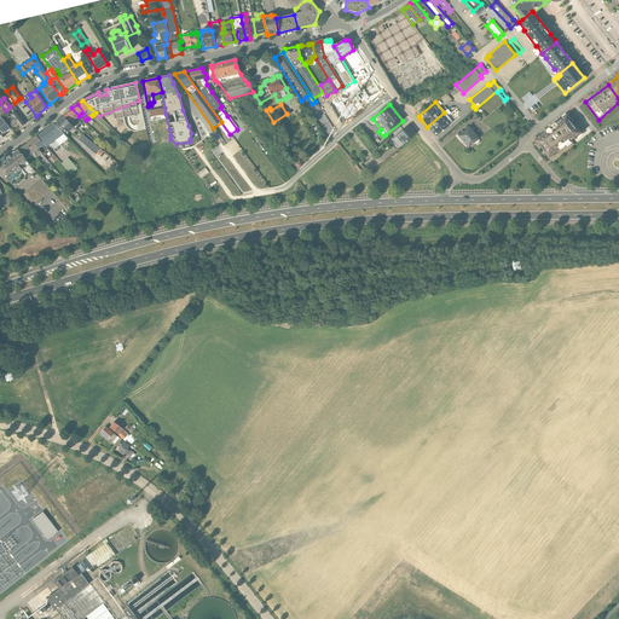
[(21,128),(24,125),(16,114),(18,111),(12,105),(10,106),(5,110),(0,114),(0,115),(1,117),(10,128),(16,123),(21,128)]
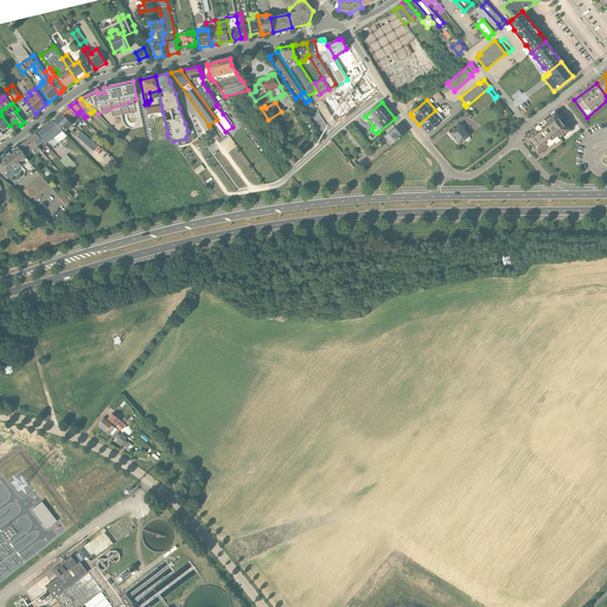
[(70,106),(65,110),(71,119),(72,117),(77,123),(80,121),(75,115),(77,114),(70,106)]
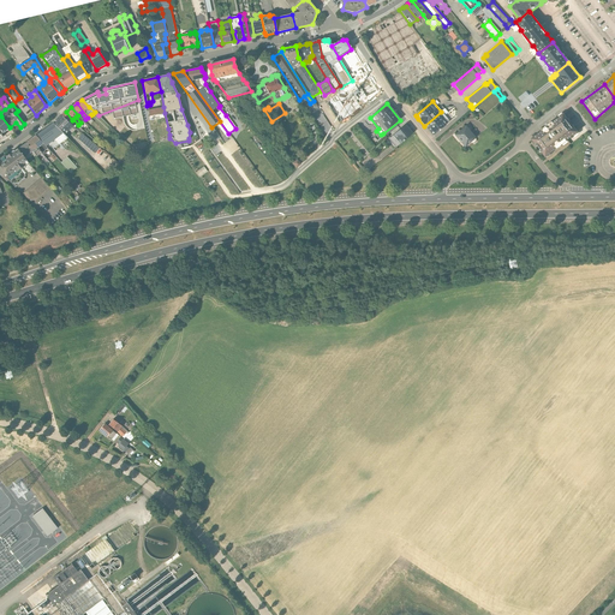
[(434,135),(449,121),(445,115),(448,113),(445,108),(441,112),(424,126),(431,135),(434,135)]
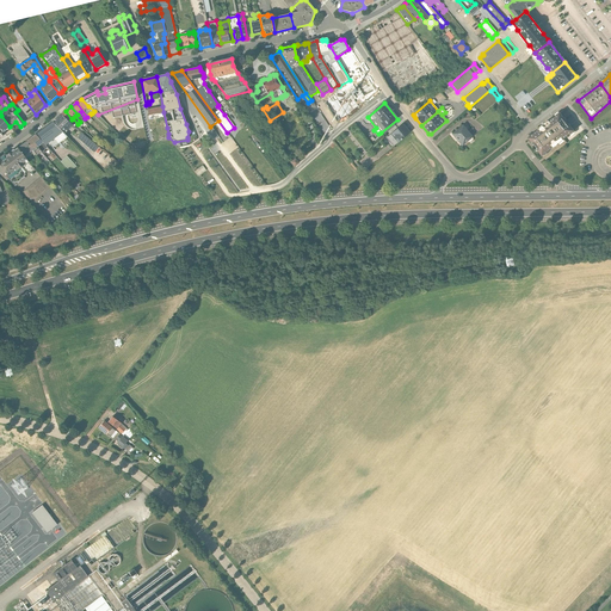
[(66,111),(61,115),(73,127),(78,124),(73,118),(72,119),(66,111)]
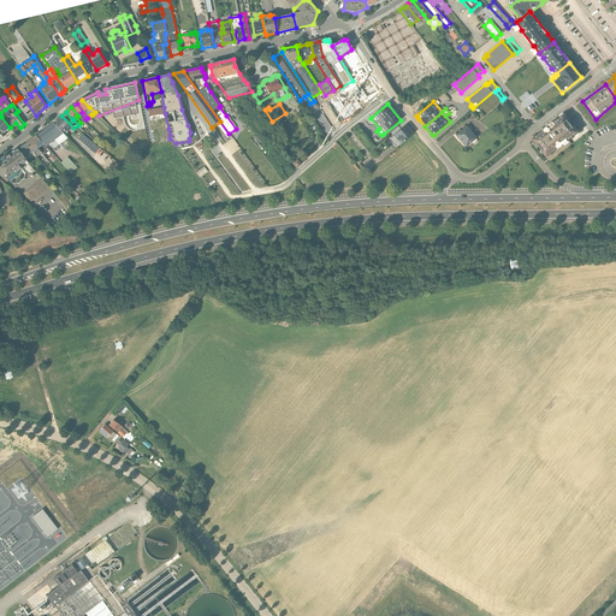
[(72,128),(61,116),(53,124),(65,135),(67,132),(72,128)]
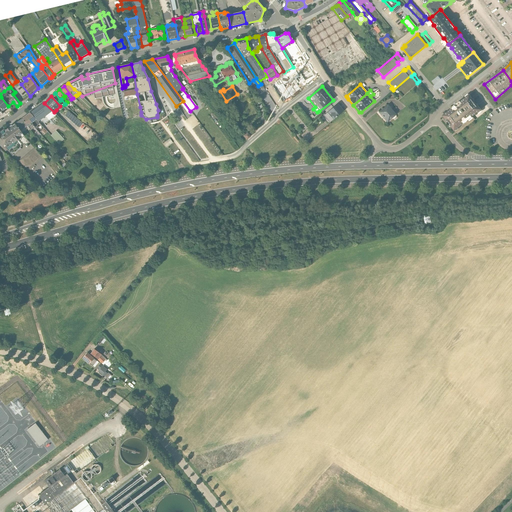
[(472,117),(480,111),(469,96),(460,103),(472,117)]
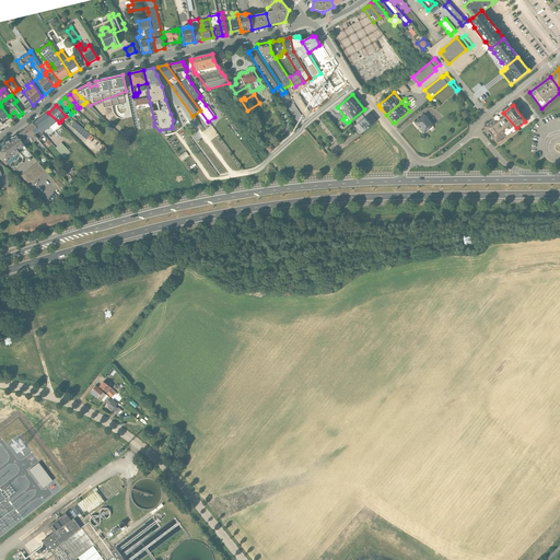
[(6,119),(7,119),(8,118),(8,117),(9,116),(1,106),(0,107),(0,117),(2,121),(6,119)]
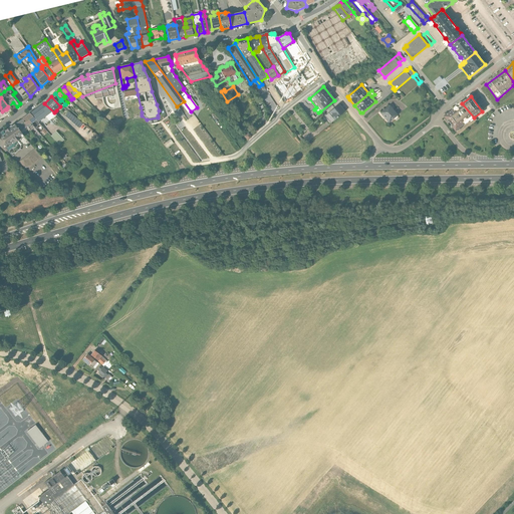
[(483,98),(480,100),(485,107),(488,105),(483,98)]
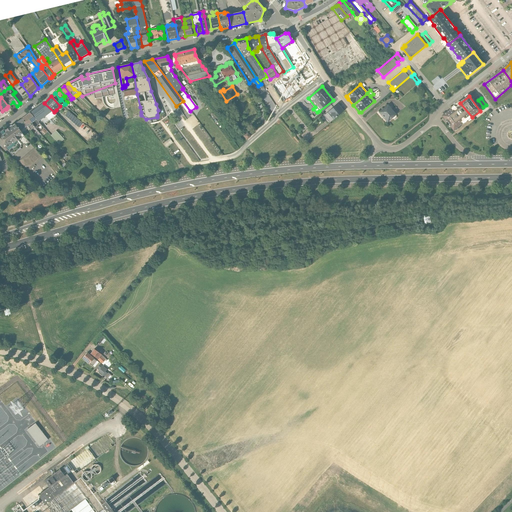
[(42,121),(44,124),(56,115),(54,112),(44,103),(30,113),(39,123),(42,121)]
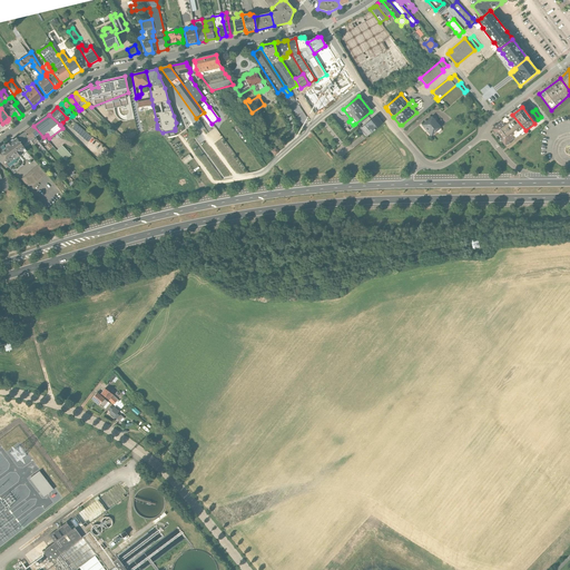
[(522,135),(526,131),(526,130),(512,115),(508,118),(503,123),(516,138),(520,136),(519,135),(520,134),(522,135)]
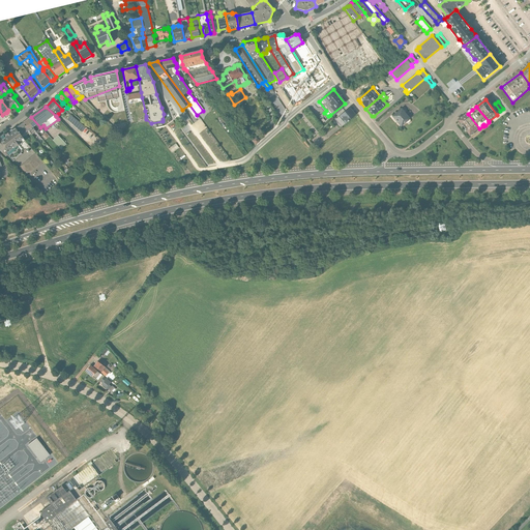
[(334,120),(341,127),(355,116),(349,108),(334,120)]
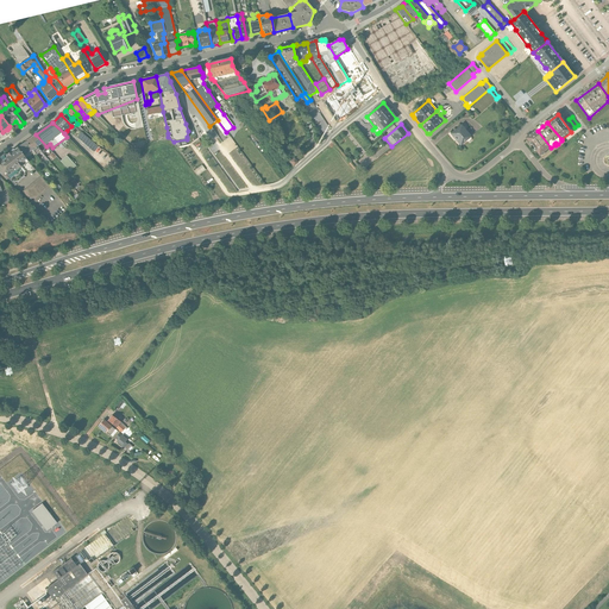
[(224,142),(227,138),(217,125),(213,129),(224,142)]
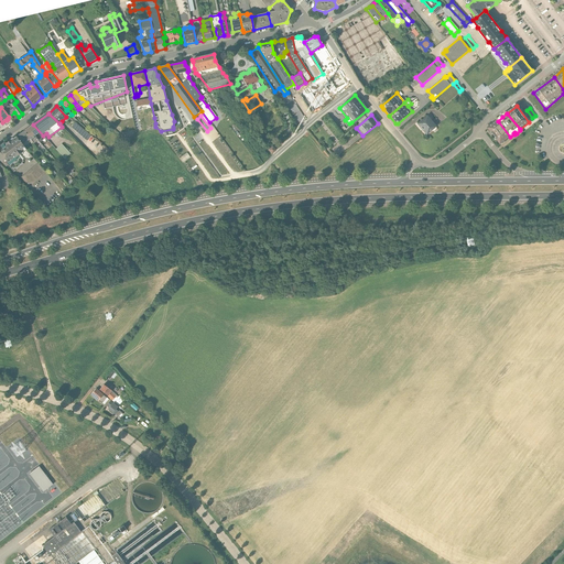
[(426,134),(435,127),(427,117),(418,125),(426,134)]
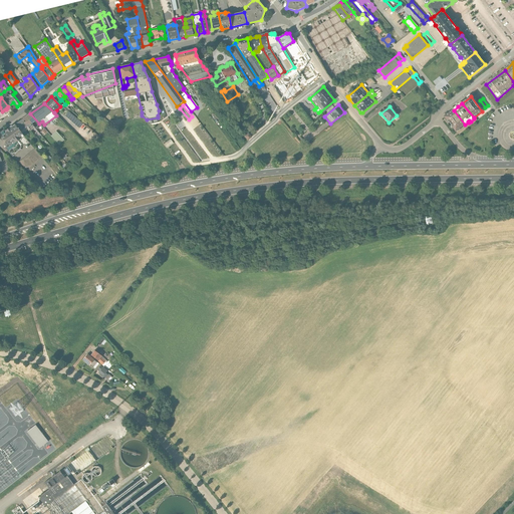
[(456,132),(465,124),(454,110),(445,116),(456,132)]
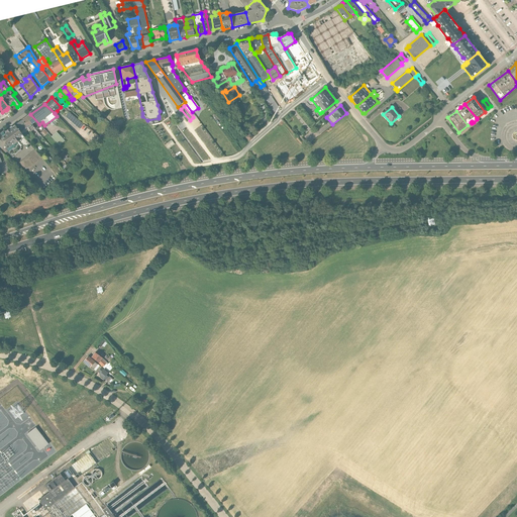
[(65,117),(80,129),(83,124),(69,112),(65,117)]
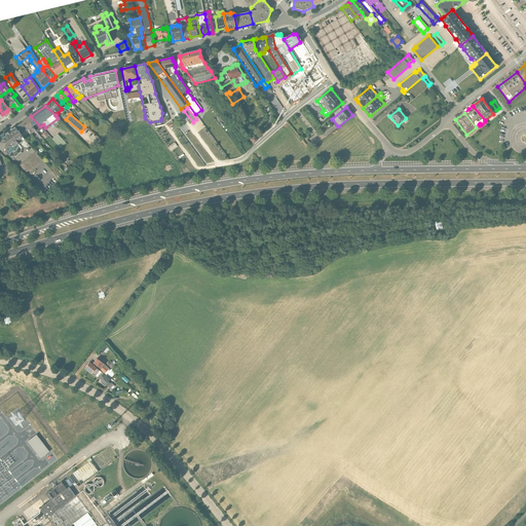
[(40,127),(31,116),(27,119),(35,130),(37,133),(39,132),(38,129),(40,127)]
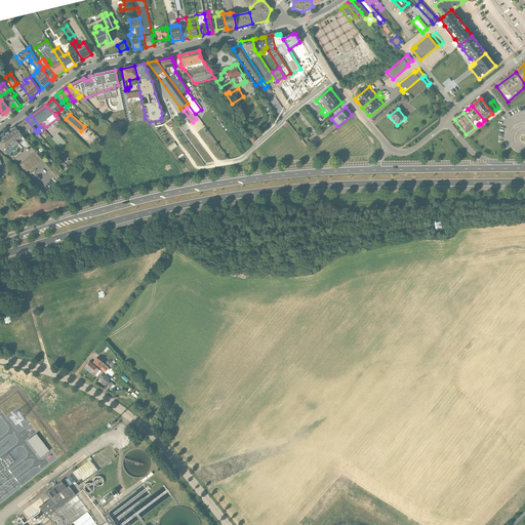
[(35,130),(27,119),(22,122),(31,134),(35,130)]
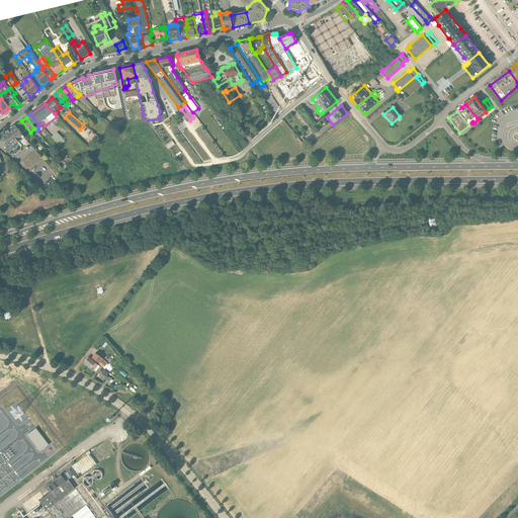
[(15,125),(22,135),(28,130),(22,121),(15,125)]
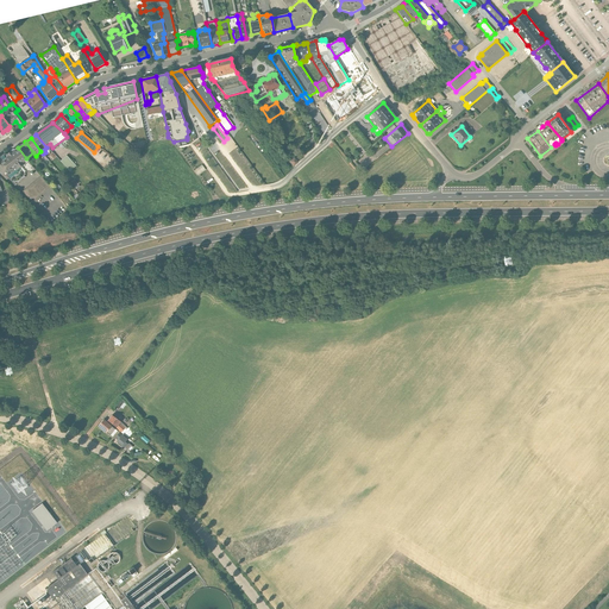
[(0,157),(0,171),(2,175),(4,176),(6,175),(13,184),(16,183),(17,184),(25,177),(24,176),(25,175),(24,173),(26,171),(27,173),(29,171),(30,174),(35,169),(18,148),(7,156),(7,155),(5,156),(1,158),(0,157)]
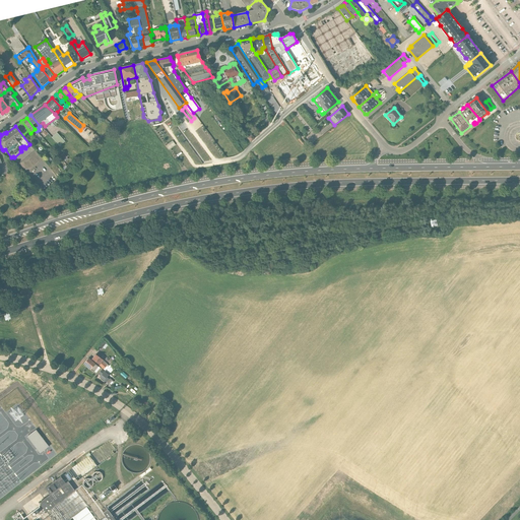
[(258,130),(251,135),(254,138),(260,133),(258,130)]
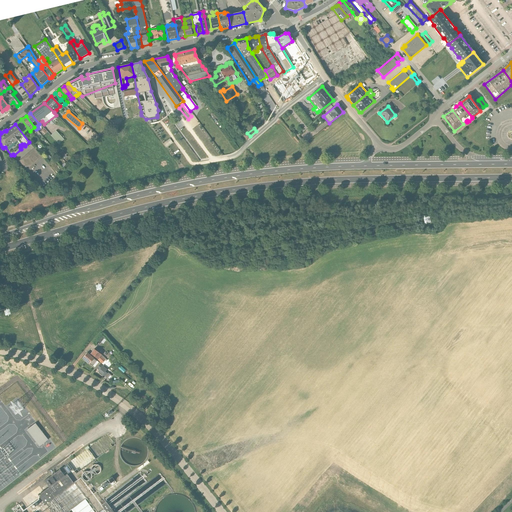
[(56,131),(50,136),(59,144),(64,140),(56,131)]
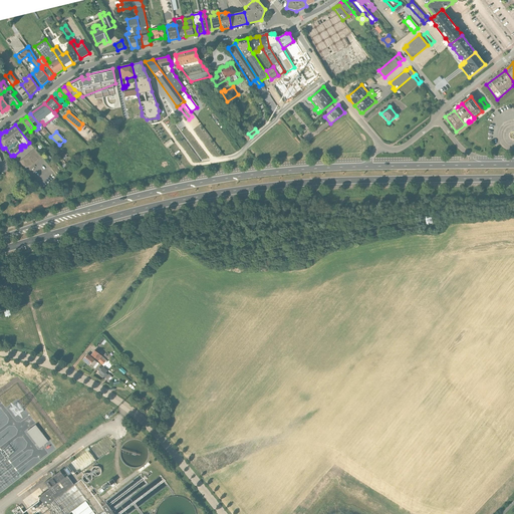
[(174,144),(170,140),(164,145),(167,149),(174,144)]
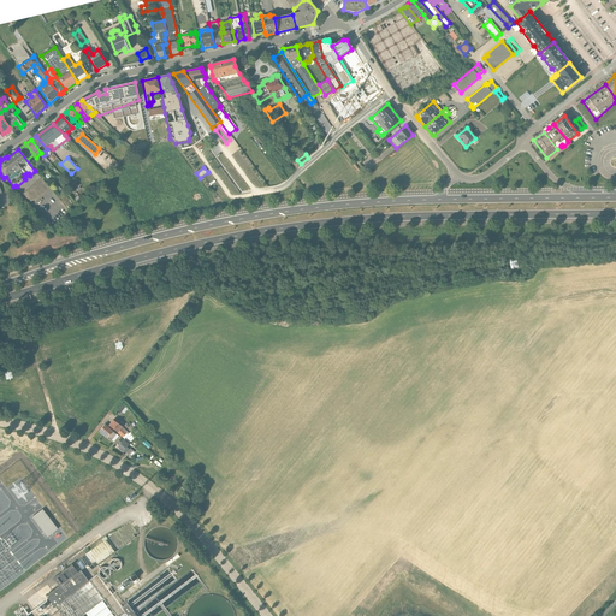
[(41,178),(23,194),(30,202),(34,200),(35,202),(49,190),(41,178)]
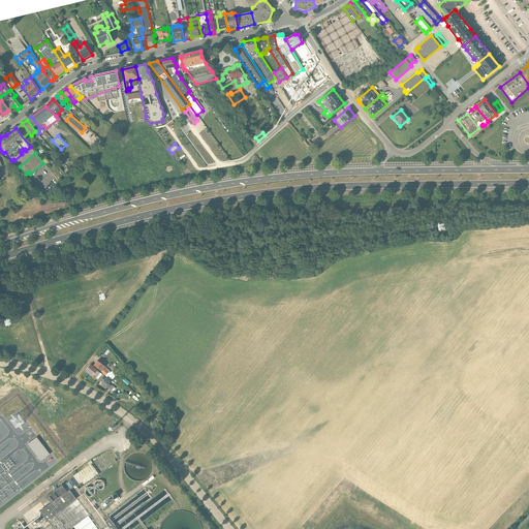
[(119,377),(121,374),(120,372),(115,368),(110,374),(109,373),(110,371),(104,367),(96,361),(93,366),(104,375),(111,380),(116,375),(119,377)]
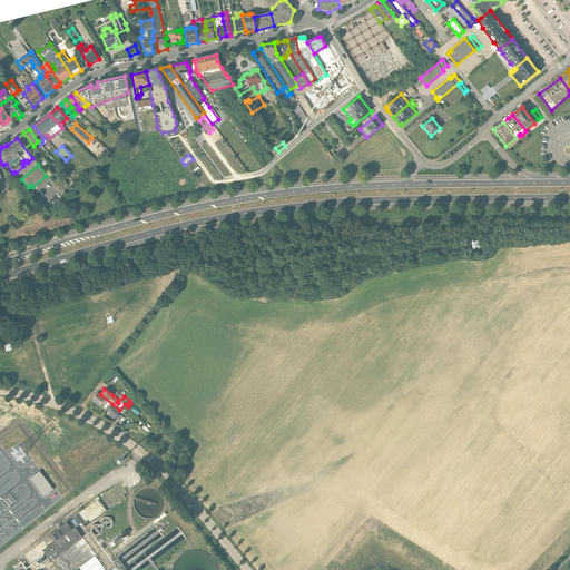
[(106,409),(109,403),(97,393),(91,400),(99,405),(100,404),(106,409)]
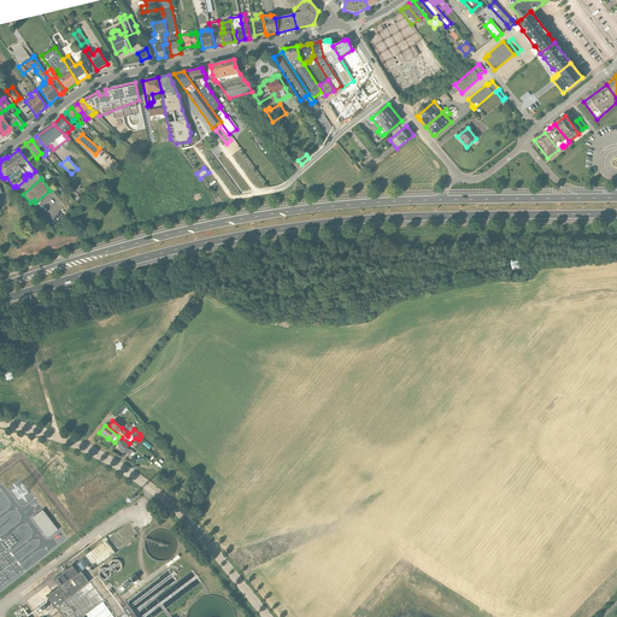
[(129,445),(121,439),(116,444),(119,446),(118,447),(129,457),(128,458),(131,462),(133,459),(131,458),(135,453),(130,450),(129,450),(127,448),(129,445)]
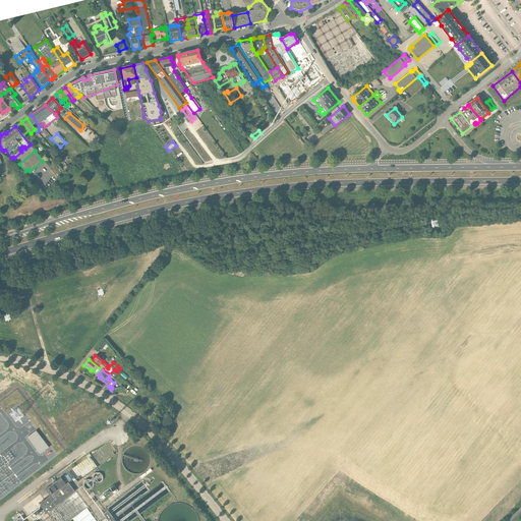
[(127,378),(121,371),(119,374),(125,381),(127,378)]
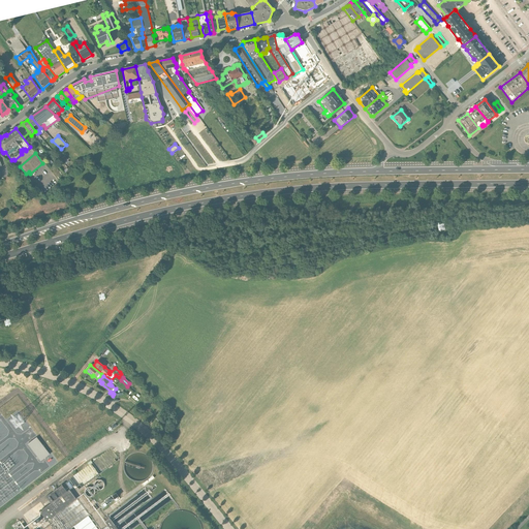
[(36,437),(27,444),(40,462),(50,455),(36,437)]
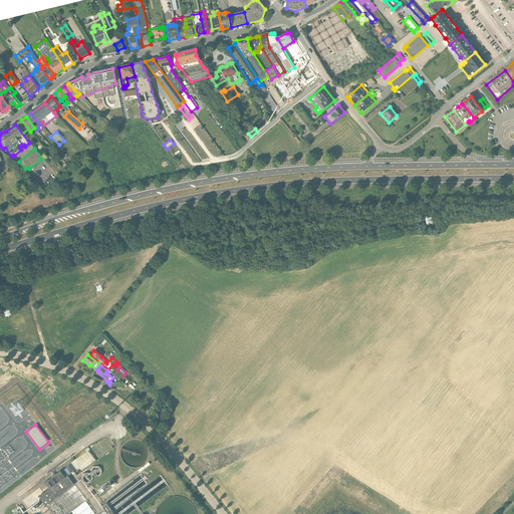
[(22,434),(16,439),(31,459),(37,454),(22,434)]
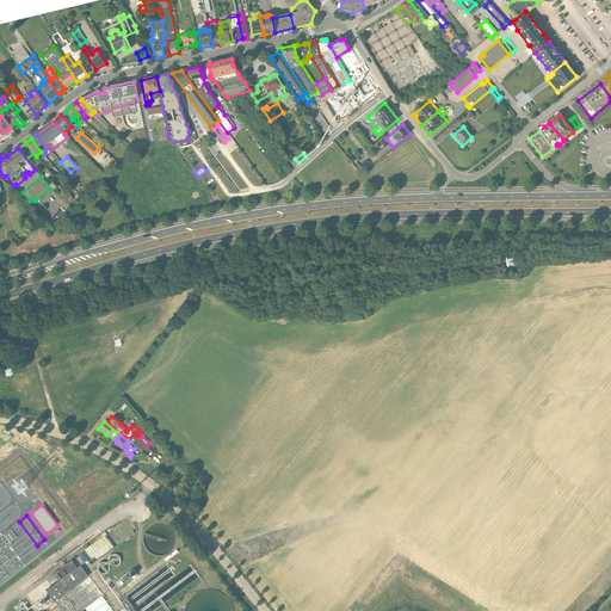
[(79,566),(76,567),(71,560),(51,573),(57,581),(45,591),(54,603),(88,578),(79,566)]
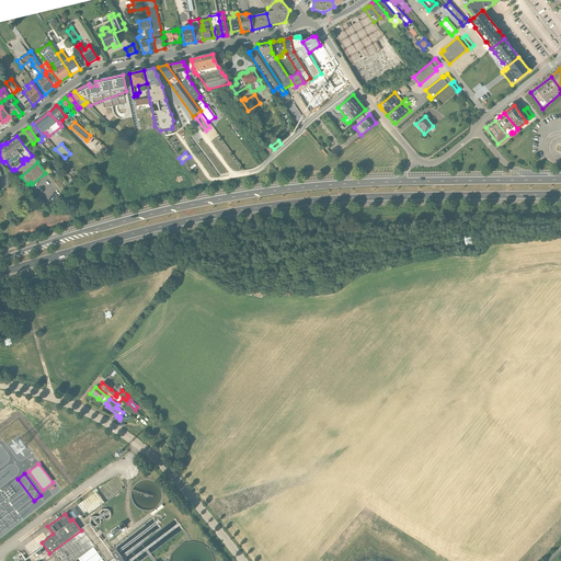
[(117,525),(122,529),(127,525),(123,519),(117,525)]
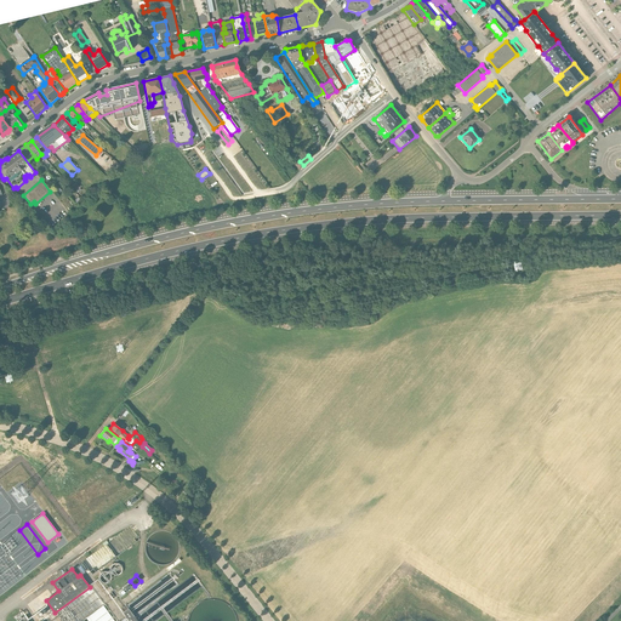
[(137,620),(126,605),(120,609),(129,620),(137,620)]
